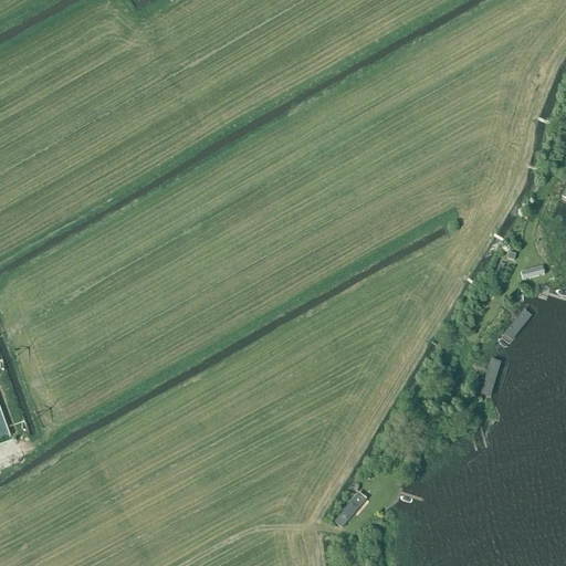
[(565,181),(556,201),(565,206),(565,181)]
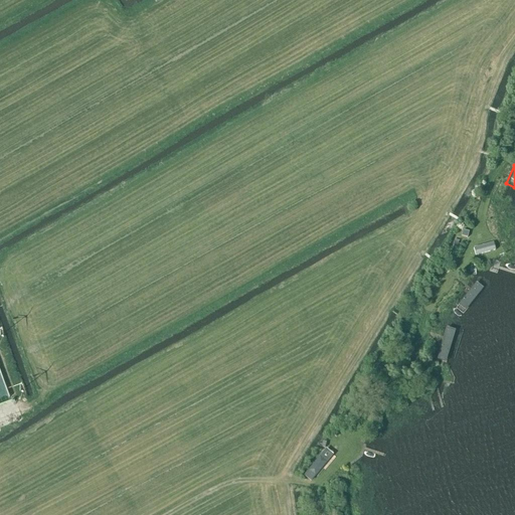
[(493,243),(474,249),(475,256),(495,251),(493,243)]
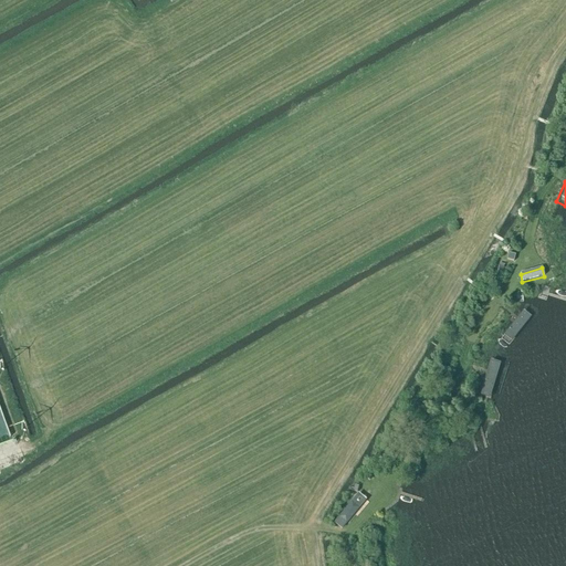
[(495,280),(493,283),(500,290),(503,286),(495,280)]
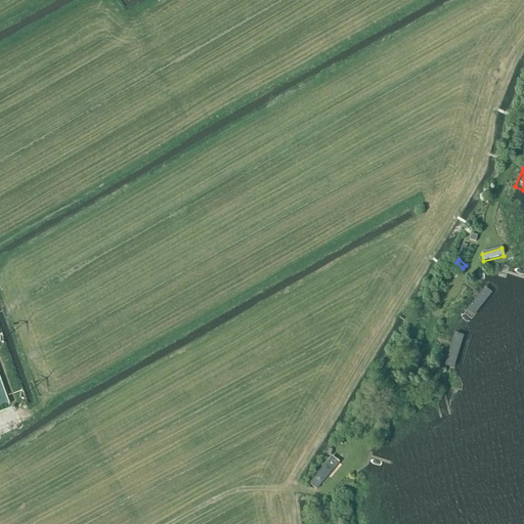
[(493,293),(485,286),(463,313),(471,320),(493,293)]
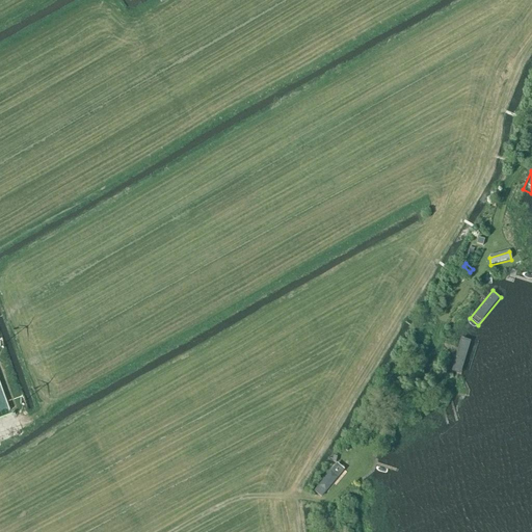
[(472,343),(460,340),(450,371),(461,375),(472,343)]
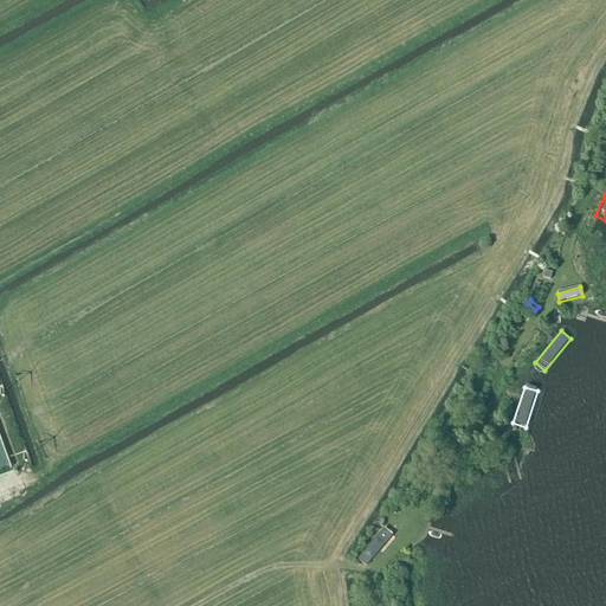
[(0,472),(12,469),(0,432),(0,472)]
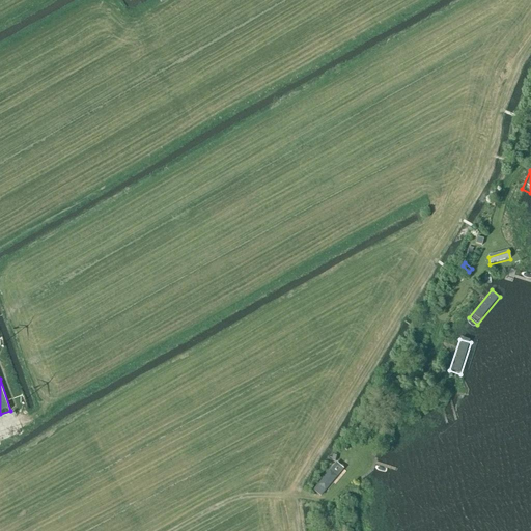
[(346,441),(342,446),(346,450),(352,445),(346,441)]
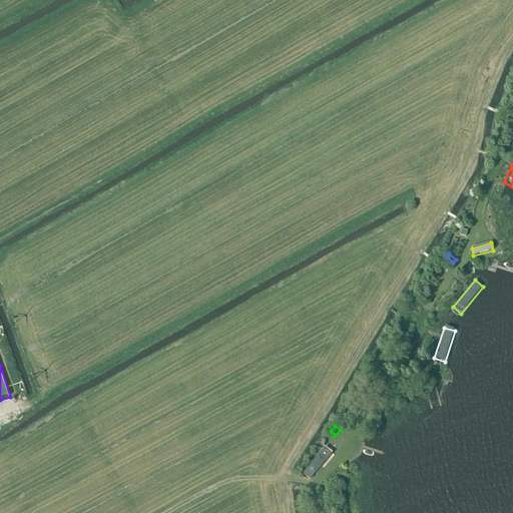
[(309,480),(325,461),(319,456),(303,475),(309,480)]
